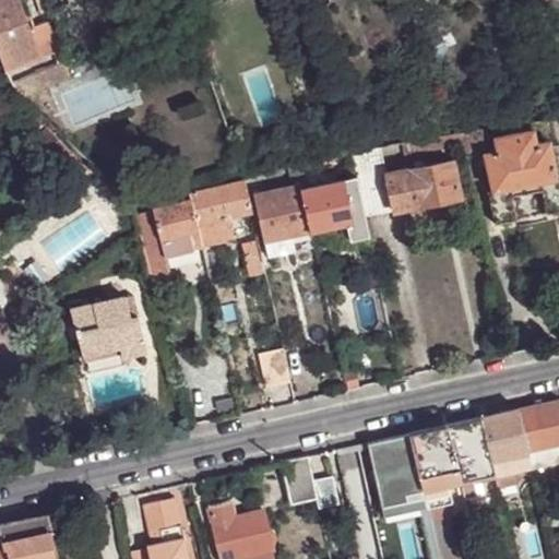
[(0,0),(0,52),(6,68),(37,55),(25,23),(16,0),(0,0)]
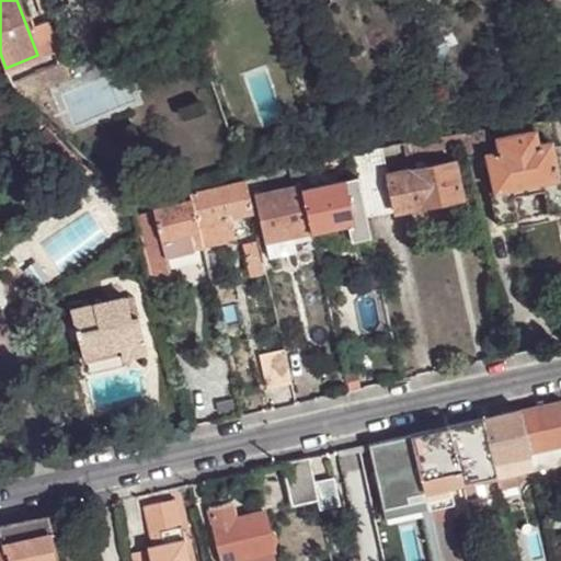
[(45,10),(42,0),(36,0),(41,11),(45,10)]
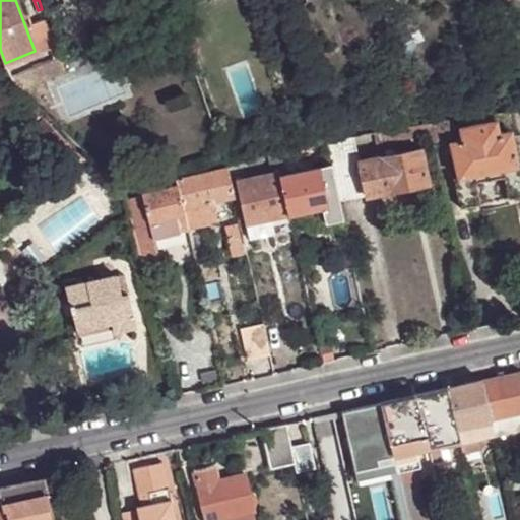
[(55,43),(44,14),(23,21),(35,51),(55,43)]
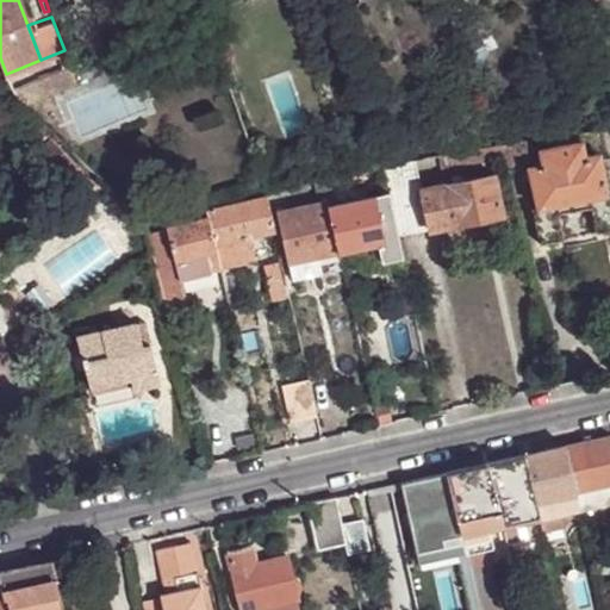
[(74,80),(67,63),(24,82),(32,100),(74,80)]
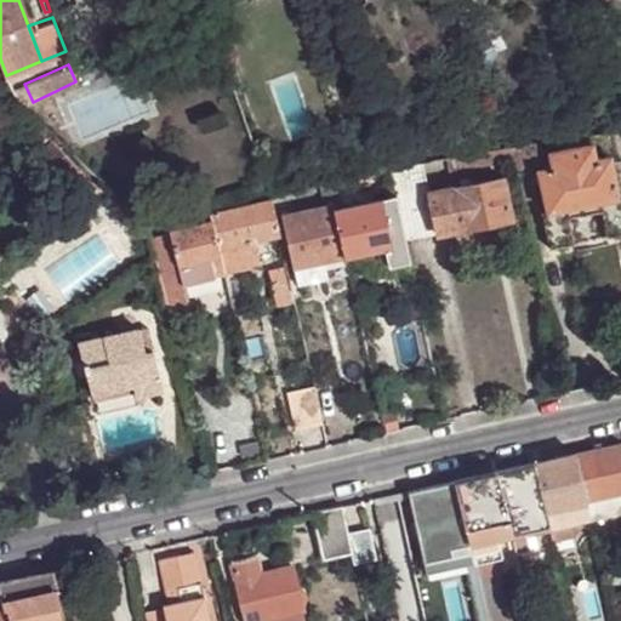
[(619,110),(614,93),(596,101),(600,115),(619,110)]
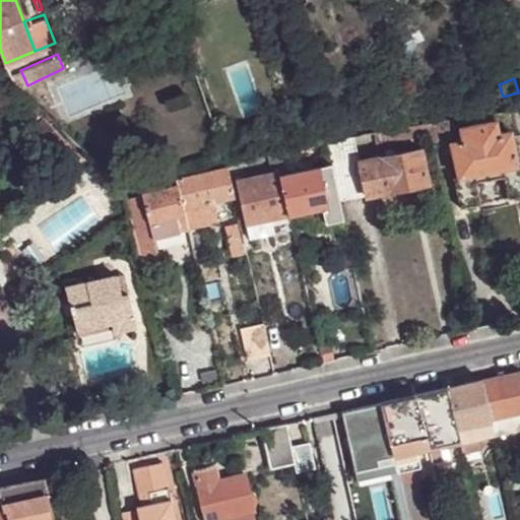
[(452,174),(457,203),(478,199),(473,175),(503,169),(508,193),(519,190),(519,159),(518,160),(511,125),(498,128),(496,116),(460,123),(463,135),(450,137),(457,173),(452,174)]
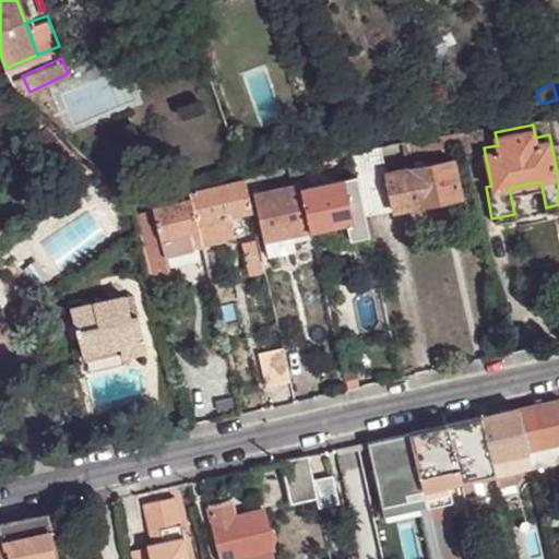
[(380,146),(351,151),(353,165),(356,177),(364,216),(393,211),(385,174),(382,158),(380,146)]
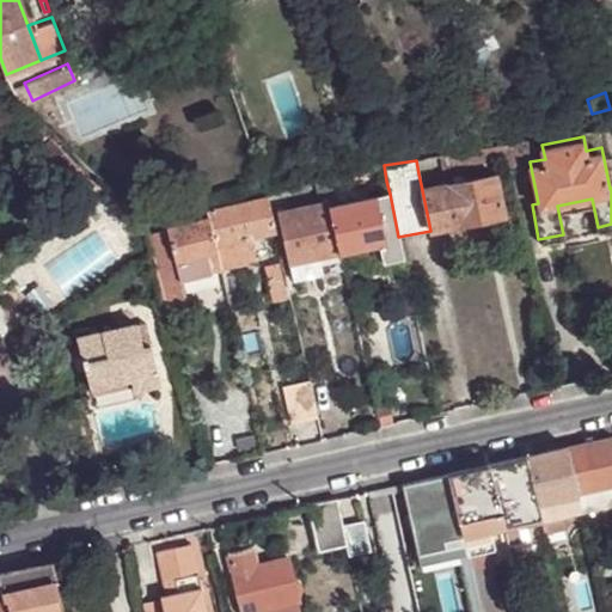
[(495,175),(422,190),(430,231),(503,215),(495,175)]
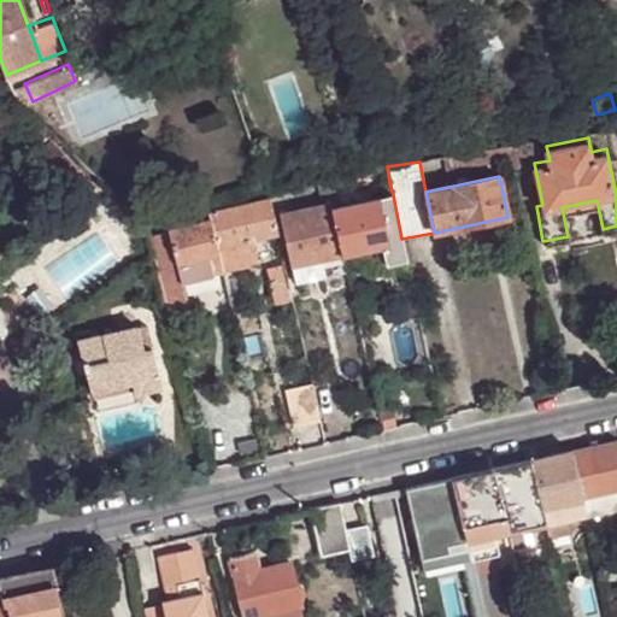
[(70,204),(76,197),(68,191),(63,197),(70,204)]
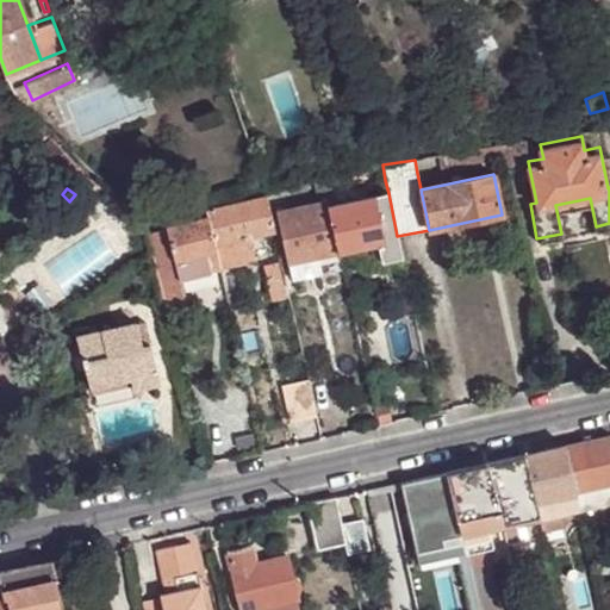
[(388,193),(330,207),(340,251),(375,243),(398,240),(397,236),(388,193)]
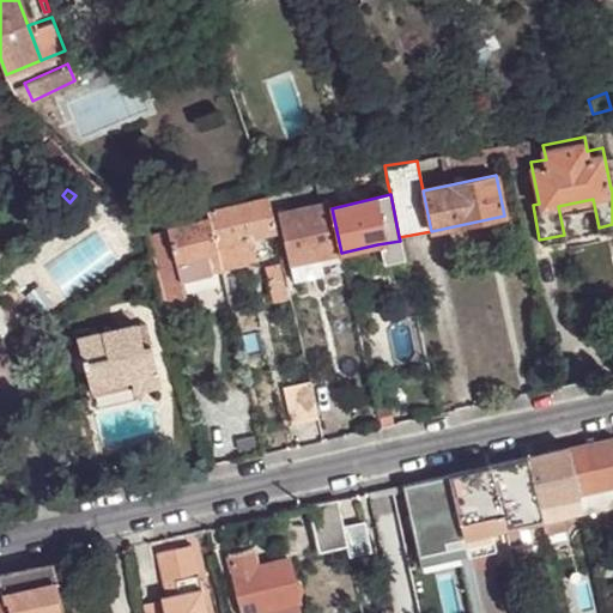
[(266,198),(207,214),(208,222),(216,248),(250,238),(274,231),(266,198)]
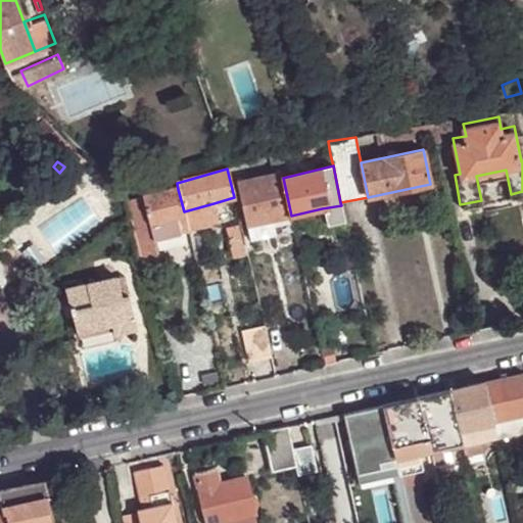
[(283,178),(282,172),(237,181),(247,226),(291,216),(283,178)]
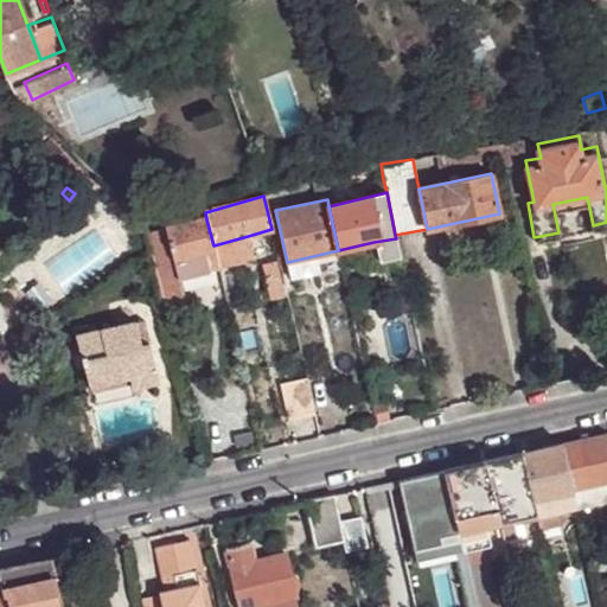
[(213,246),(206,219),(166,231),(174,263),(177,263),(215,253),(213,246)]
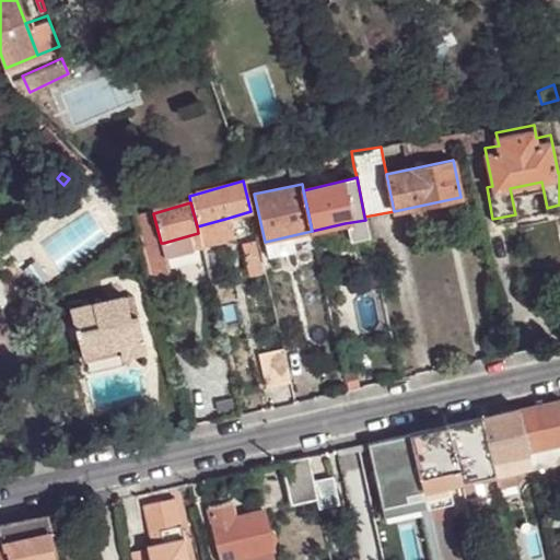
[(140,234),(144,247),(161,243),(153,213),(136,218),(140,234)]
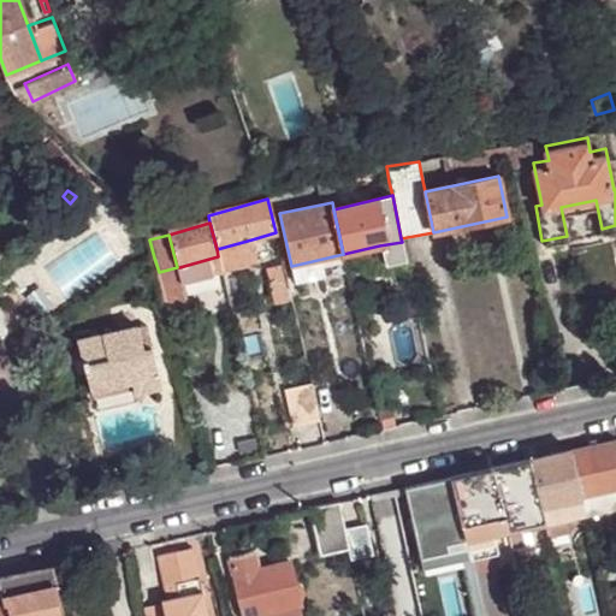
[(252,240),(217,249),(218,256),(221,273),(259,264),(252,240)]
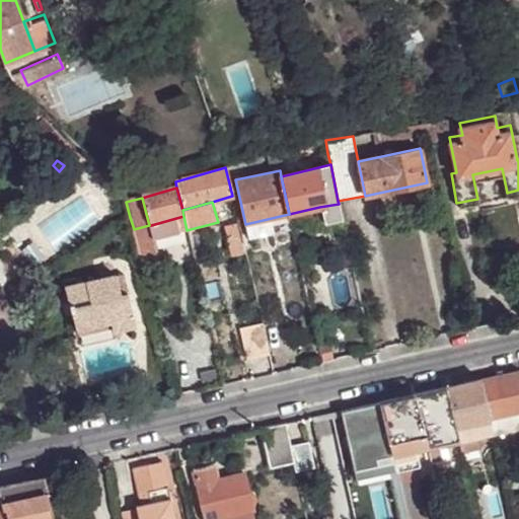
[(343,216),(339,204),(319,207),(322,222),(343,219),(343,216)]
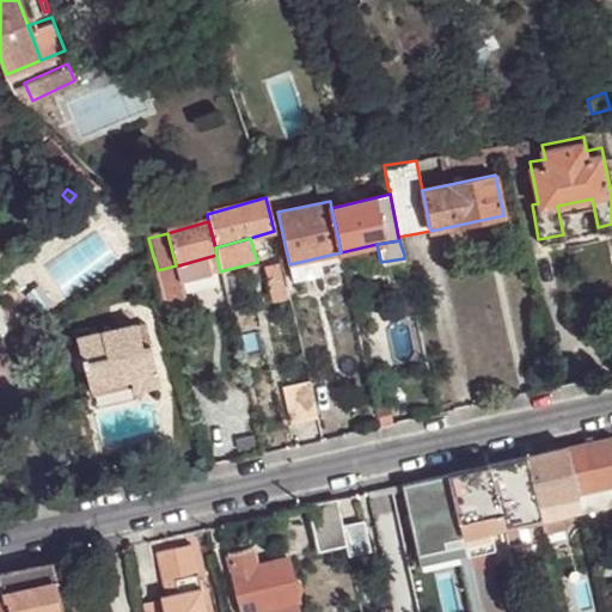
[(377,244),(341,252),(346,270),(380,262),(377,244)]
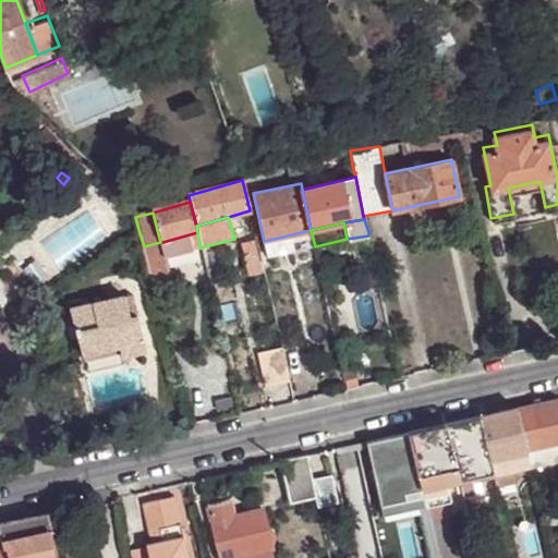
[(315,246),(311,230),(264,241),(267,256),(315,246)]
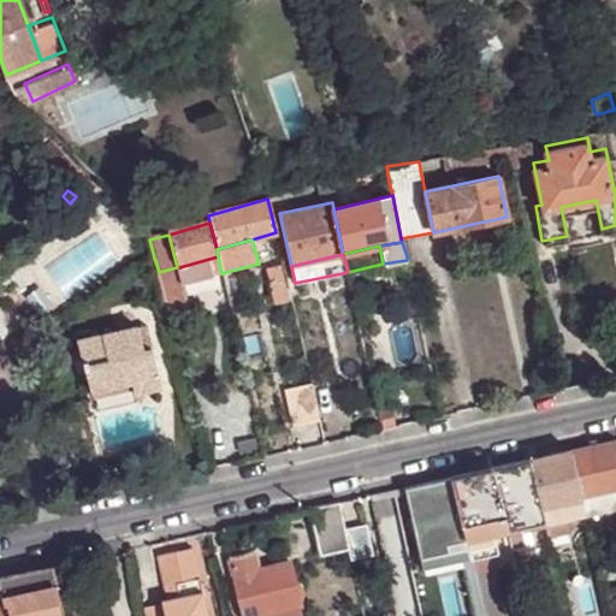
[(221,273),(218,256),(179,267),(184,283),(189,283),(221,274),(221,273)]
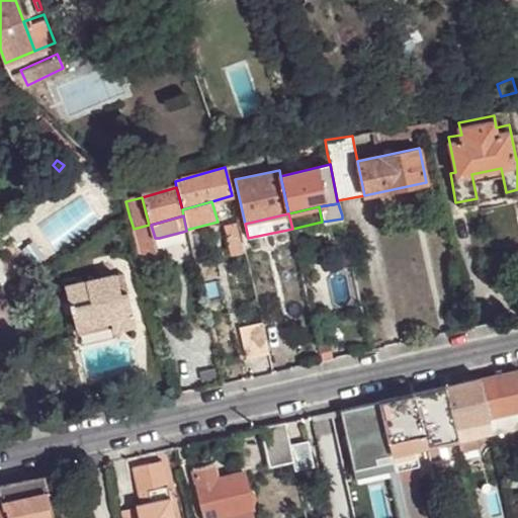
[(244,252),(237,223),(225,225),(232,256),(244,252)]
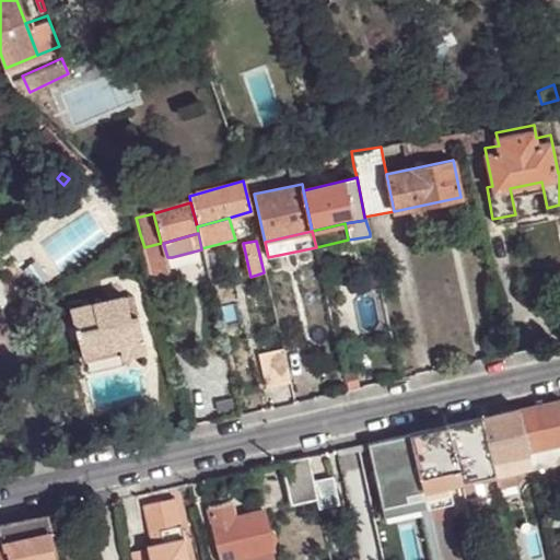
[(144,247),(151,276),(171,271),(167,257),(163,243),(161,243),(144,247)]
